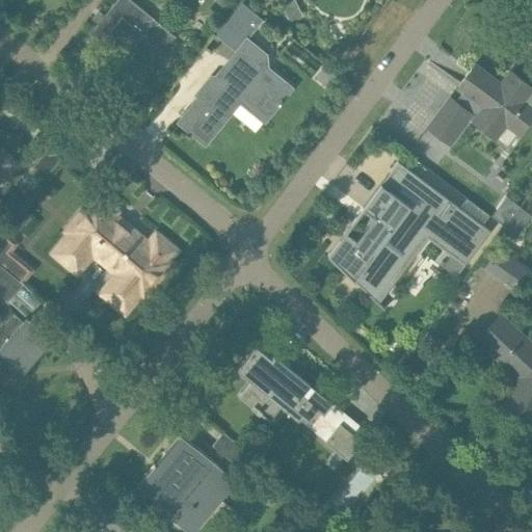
[(98,24),(90,33),(102,43),(104,40),(125,56),(142,34),(158,47),(163,51),(176,36),(170,31),(131,0),(116,0),(104,17),(101,14),(95,21),(98,24)]
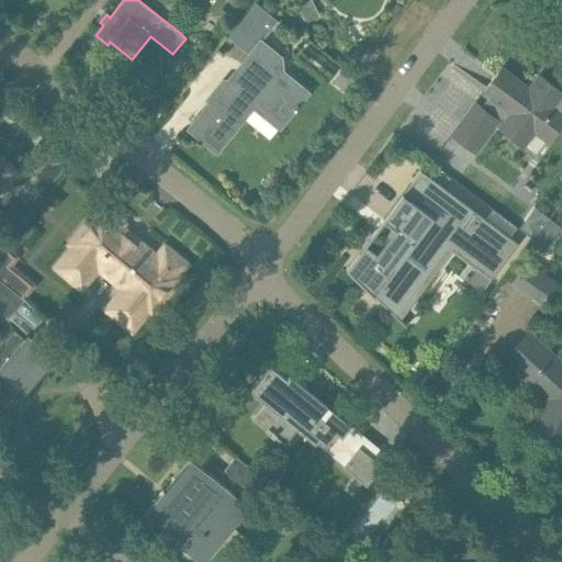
[(239,0),(229,0),(228,2),(239,10),(245,3),(239,0)]
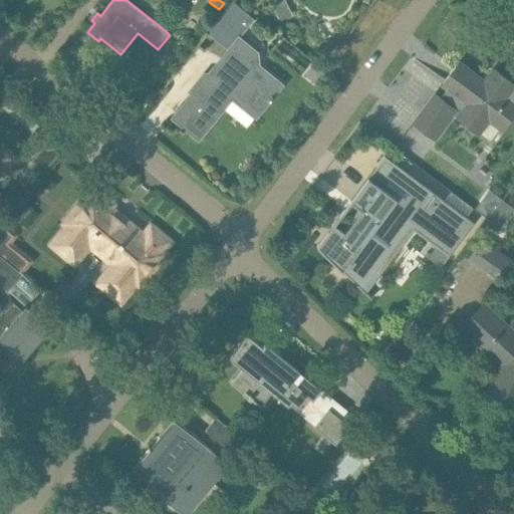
[(285,0),(280,0),(271,5),(279,21),(292,14),(285,0)]
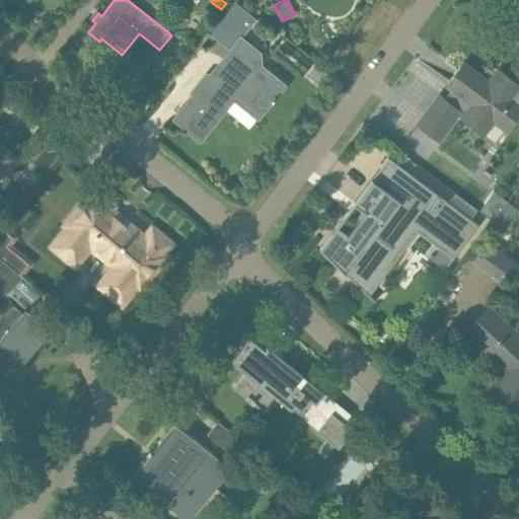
[(221,22),(240,38),(255,18),(236,3),(221,22)]
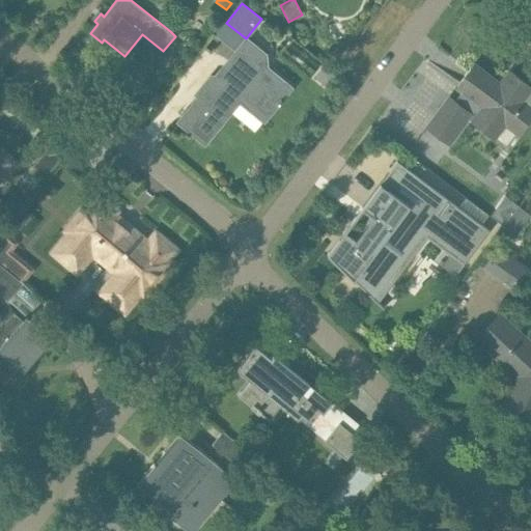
[(266,54),(246,38),(228,61),(232,64),(225,73),(211,76),(196,93),(199,95),(178,121),(204,142),(240,100),(264,119),(277,105),(278,106),(283,100),(282,99),(290,87),(267,67),(266,54)]
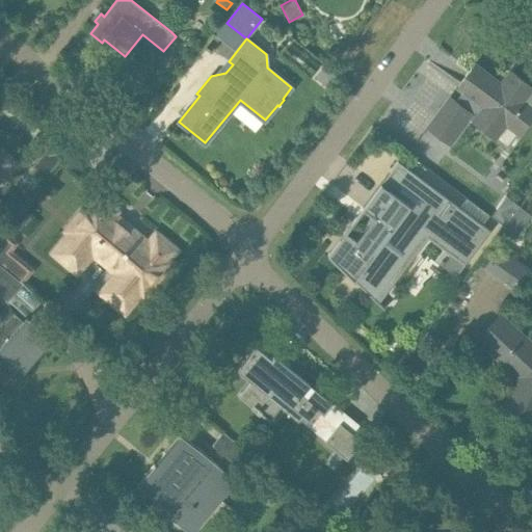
[(505,125),(514,112),(528,123),(531,116),(531,86),(516,75),(507,87),(481,68),(475,63),(472,68),(457,86),(466,91),(459,101),(474,111),(468,118),(495,138),(505,125)]
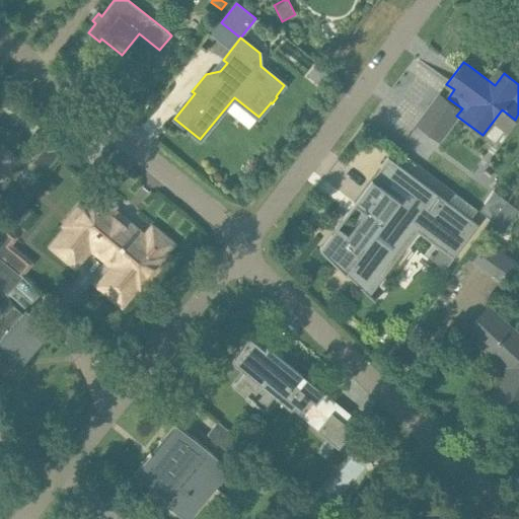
[(448,98),(438,90),(414,122),(439,140),(456,116),(462,108),(448,98)]
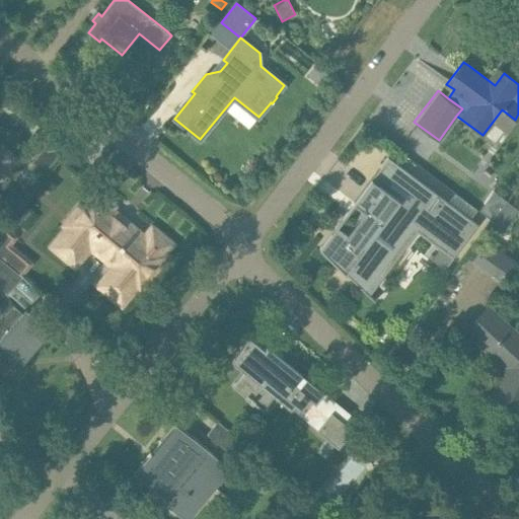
[(65,147),(53,137),(32,163),(45,172),(51,165),(65,147)]
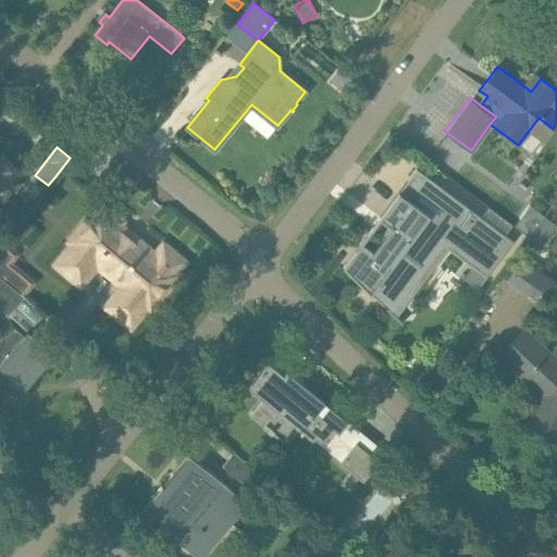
[(0,195),(21,171),(0,153),(0,195)]
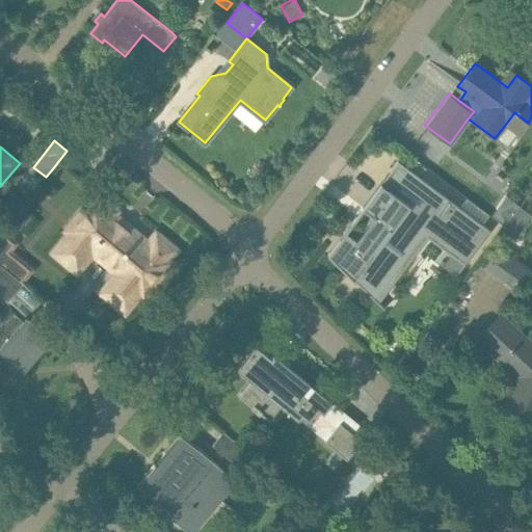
[(391,277),(426,231),(427,231),(429,233),(456,253),(466,260),(454,274),(456,275),(490,231),(453,203),(398,160),(363,208),(374,216),(373,216),(366,227),(356,239),(347,232),(357,217),(355,216),(345,231),(327,254),(383,309),(386,308),(378,301),(394,282),(391,278),(391,277)]
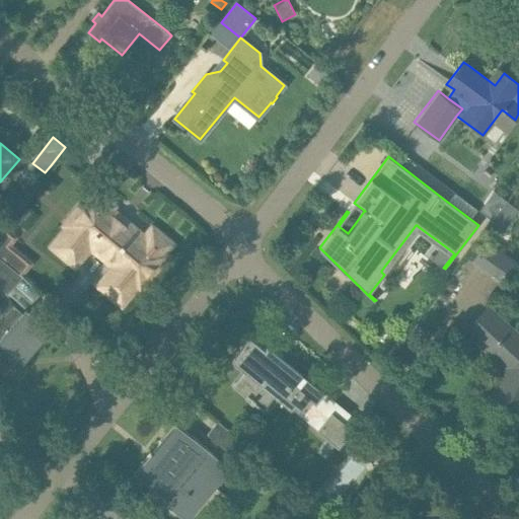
[(120,205),(94,183),(60,225),(62,227),(47,245),(76,271),(91,252),(107,267),(93,285),(123,309),(138,292),(141,294),(173,255),(169,252),(177,243),(152,222),(144,231),(118,208),(120,205)]
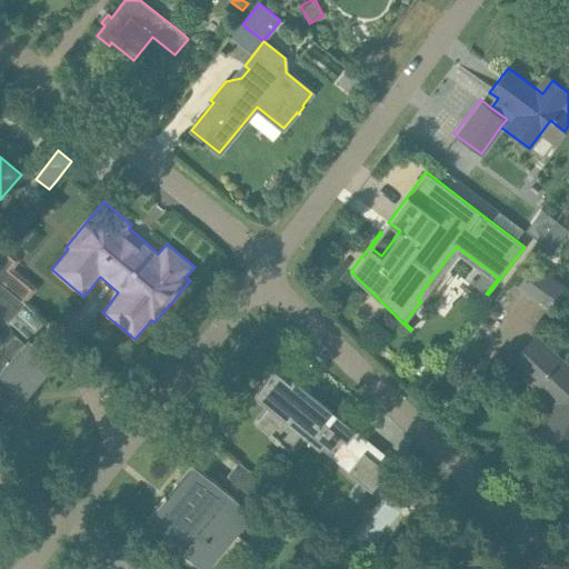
[(541,209),(526,230),(540,241),(556,219),(541,209)]
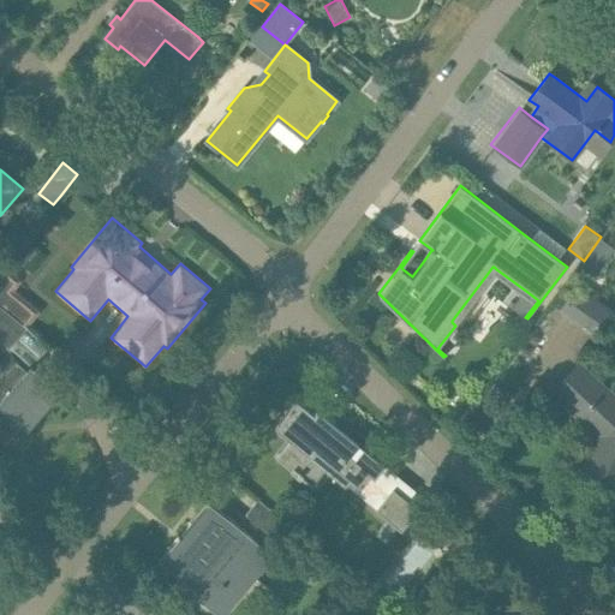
[(602,238),(574,276),(587,286),(604,262),(614,249),(602,238)]
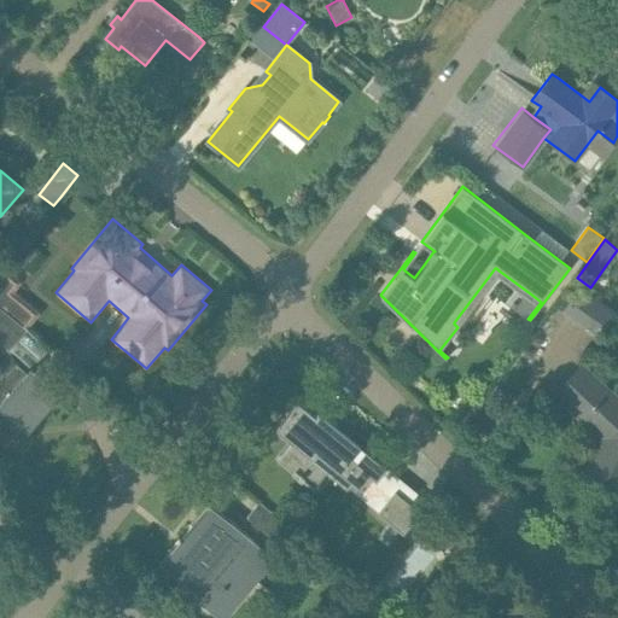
[(0,269),(0,304),(25,325),(35,314),(10,291),(17,283),(1,268),(0,269)]
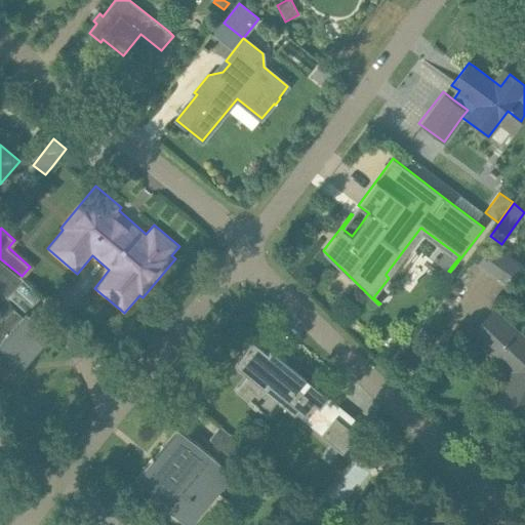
[(523,266),(492,243),(476,265),(507,287),(523,266)]
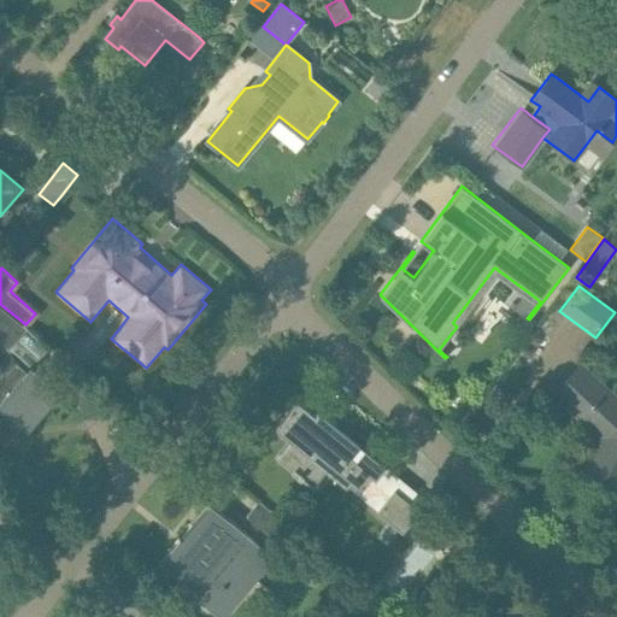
[(25,324),(0,304),(0,340),(9,348),(27,328),(24,325),(25,324)]
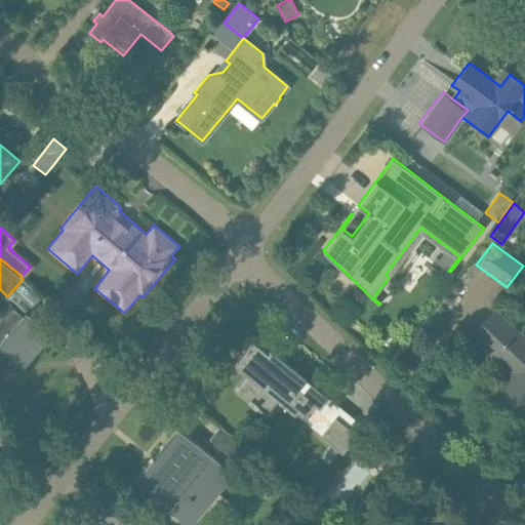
[(0,375),(0,376),(12,363),(15,359),(23,365),(23,366),(25,364),(30,359),(32,357),(39,349),(41,347),(48,338),(50,336),(49,335),(45,332),(46,332),(26,314),(23,317),(13,308),(0,322),(0,375)]
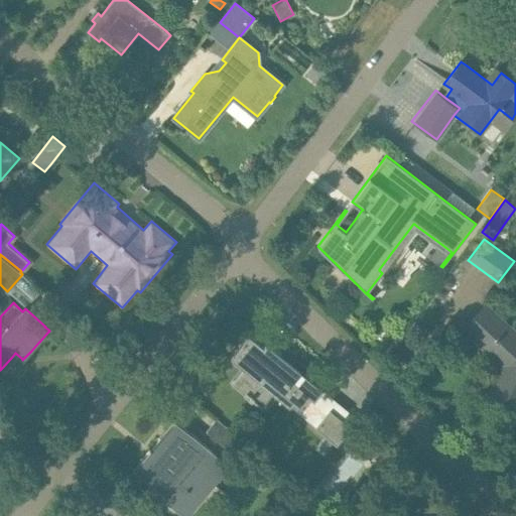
[(515,335),(485,307),(464,329),(504,366),(488,396),(515,410),(515,335)]
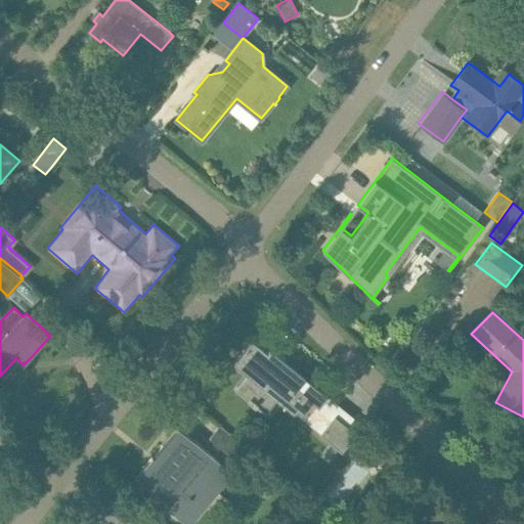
[(310,417),(326,395),(298,372),(280,358),(269,349),(267,351),(253,340),(234,363),(247,375),(234,389),(248,399),(247,400),(255,407),(258,403),(254,400),(264,388),(293,411),(297,406),(310,417)]
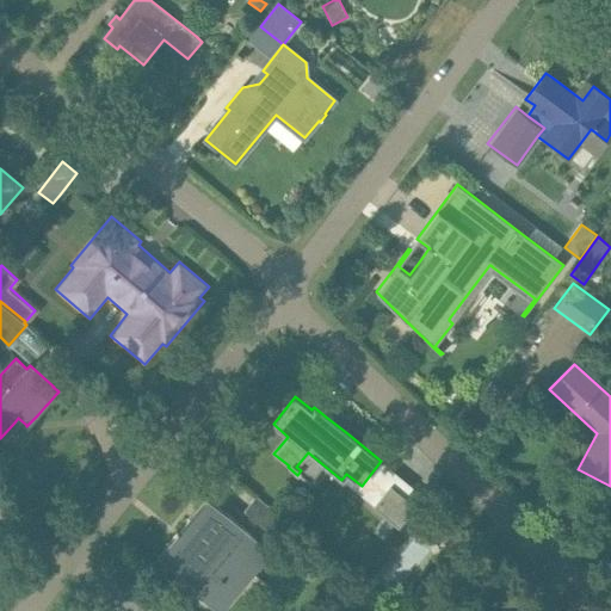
[(372,506),(399,528),(415,506),(390,485),(372,506)]
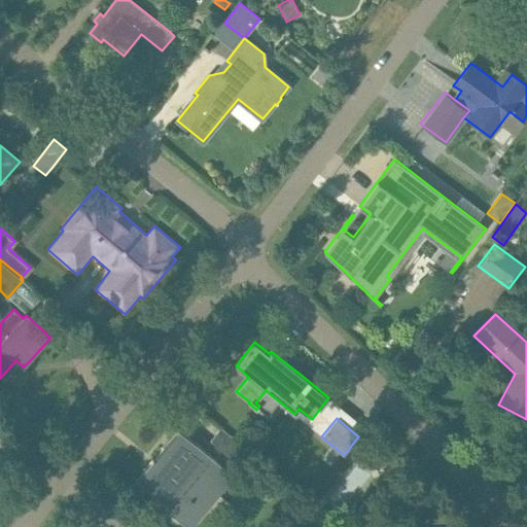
[(217,461),(175,427),(150,457),(154,460),(137,481),(170,507),(168,511),(187,526),(191,526),(234,476),(217,461)]
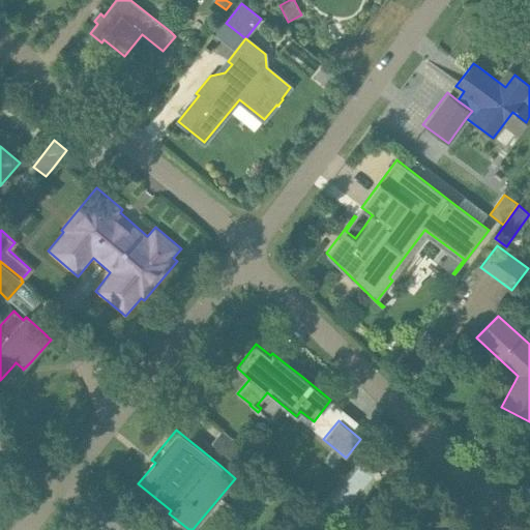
[(212,443),(242,469),(254,457),(223,431),(212,443)]
